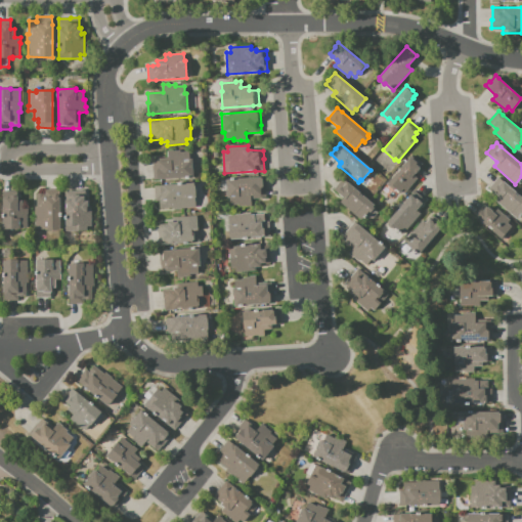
[(154,179),(153,166),(154,166),(153,159),(168,158),(168,150),(173,149),(173,150),(180,149),(180,151),(189,151),(189,159),(191,159),(193,176),(159,179),(154,179)]
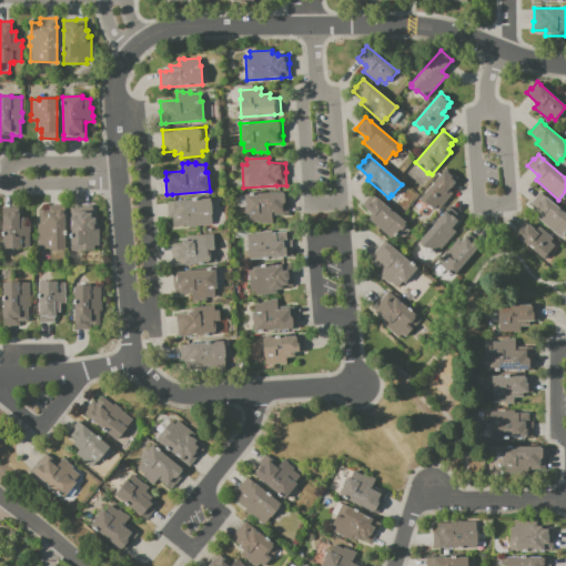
[(453,173),(458,178),(454,181),(455,182),(454,183),(451,189),(450,188),(448,190),(453,193),(441,208),(437,204),(433,209),(427,203),(426,205),(420,200),(443,171),(444,172),(445,170),(451,174),(453,173)]
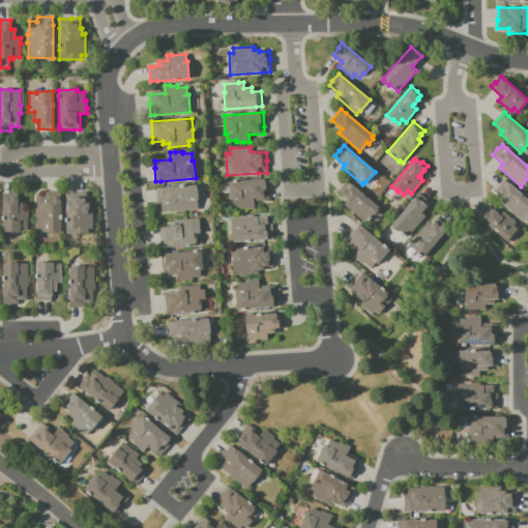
[(268,178),(269,193),(269,200),(254,201),(255,208),(248,208),(241,208),(241,206),(233,207),(233,200),(230,200),(229,181),(268,178)]
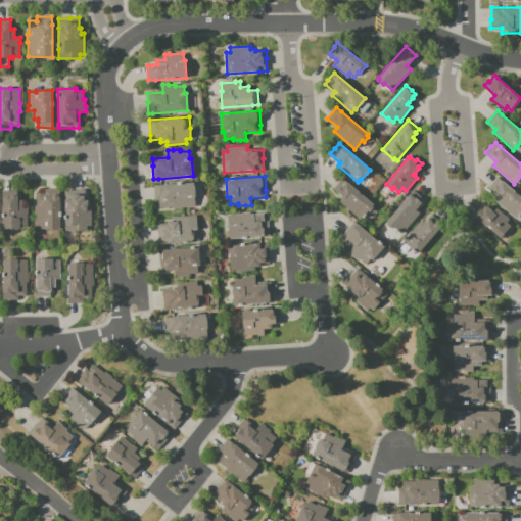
[(488,187),(498,177),(502,180),(520,196),(520,211),(516,219),(495,200),(499,196),(488,187)]
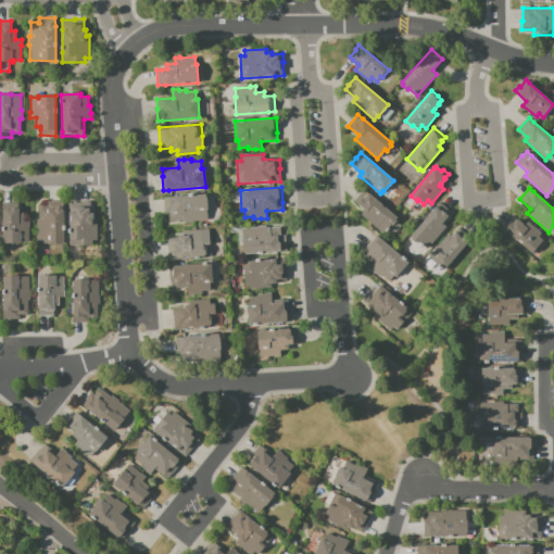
[(354,201),(364,189),(368,193),(397,217),(395,218),(397,221),(393,225),(391,225),(383,233),(362,214),(364,211),(354,201)]
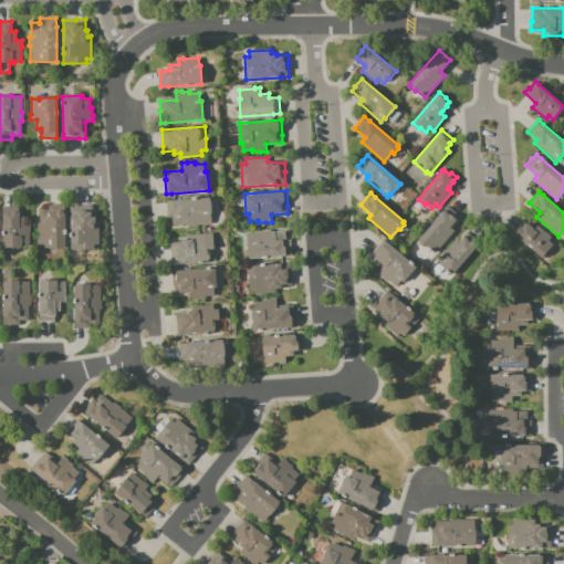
[(168,217),(167,200),(176,200),(209,197),(210,200),(211,213),(211,223),(197,225),(197,226),(188,226),(188,225),(173,225),(173,218),(174,217),(174,216),(168,217)]
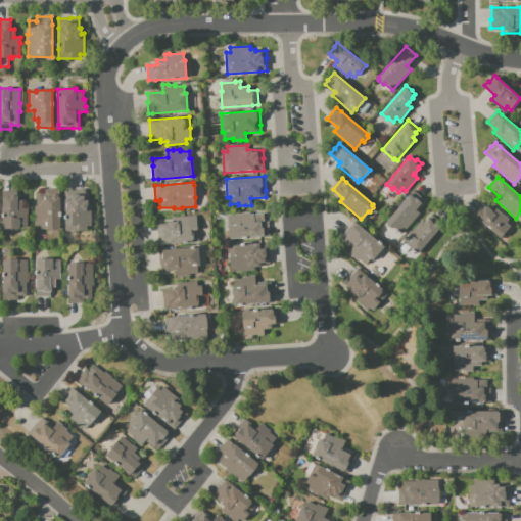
[(45,189),(59,189),(59,197),(60,229),(59,241),(47,241),(47,230),(45,230),(45,229),(36,229),(36,215),(35,215),(35,206),(37,206),(37,193),(44,193),(44,194),(45,194),(45,189)]
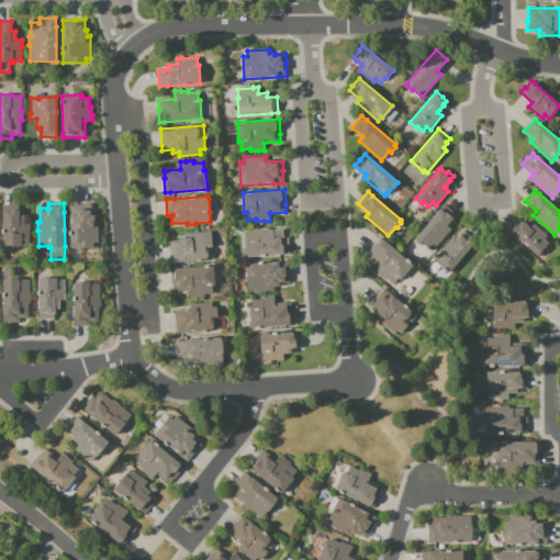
[(3,245),(2,213),(3,204),(19,204),(20,215),(24,215),(24,223),(30,223),(30,230),(29,230),(30,245),(21,244),(22,246),(3,245)]
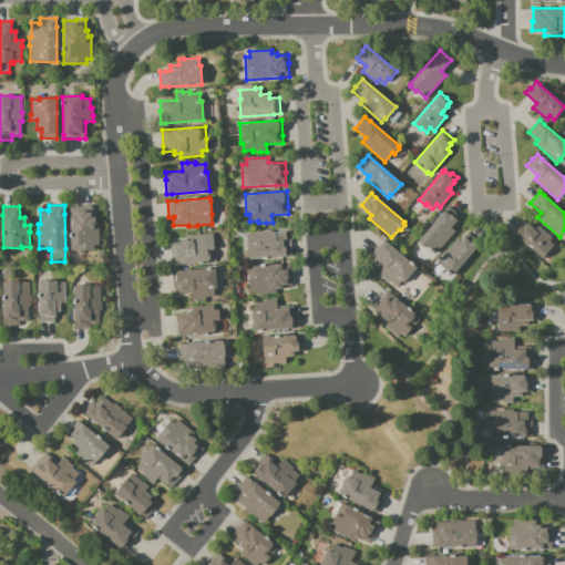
[(71,207),(83,207),(84,206),(92,206),(93,217),(95,217),(95,222),(99,223),(99,245),(94,244),(94,249),(82,250),(82,265),(71,265),(71,250),(71,243),(71,216),(71,207)]
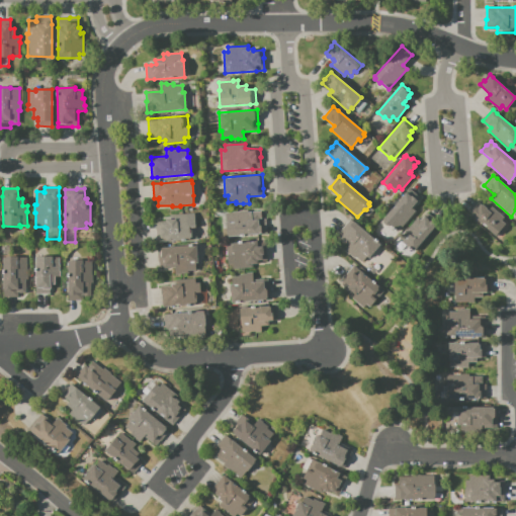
[(410,188),(420,197),(417,200),(412,207),(416,210),(398,232),(390,225),(388,226),(383,222),(384,221),(382,219),(410,188)]
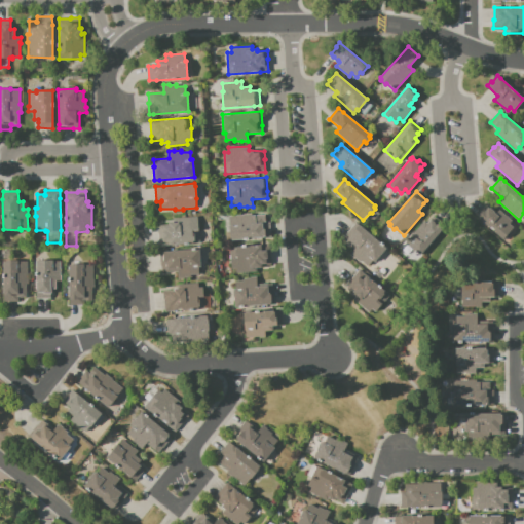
[(477,216),(486,204),(488,208),(489,209),(490,208),(494,212),(495,213),(499,210),(512,221),(510,224),(513,227),(503,239),(479,218),(477,216)]
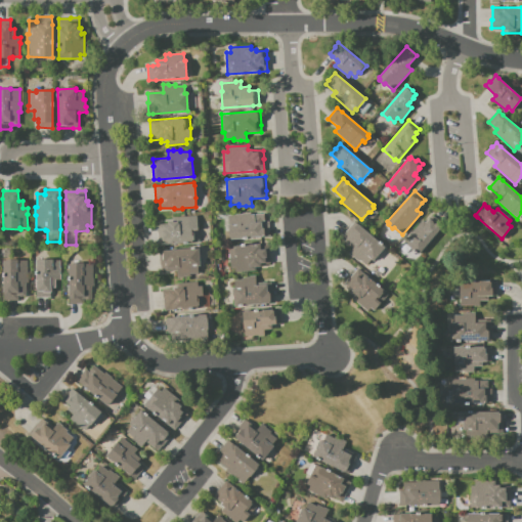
[(230,240),(228,218),(217,219),(216,211),(228,210),(228,215),(243,214),(243,213),(251,212),(251,214),(264,213),(265,220),(264,220),(264,222),(268,221),(270,236),(262,237),(230,240)]
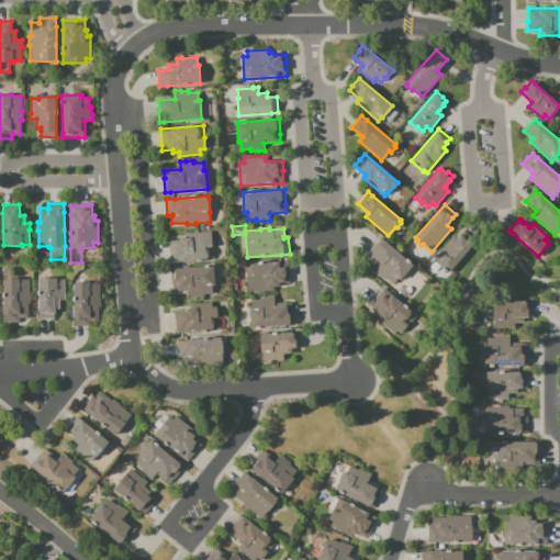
[(463,231),(476,241),(472,243),(473,244),(448,272),(436,262),(437,261),(435,258),(454,236),(457,238),(463,231)]
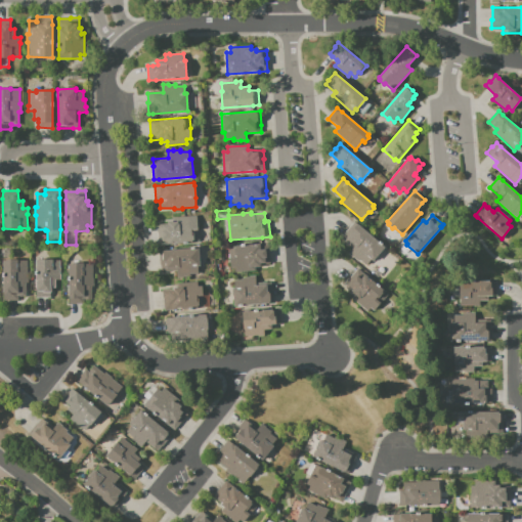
[(160,245),(159,232),(158,232),(158,224),(168,223),(168,221),(172,221),(172,217),(192,216),(192,220),(198,220),(198,229),(199,229),(199,242),(169,244),(160,245)]
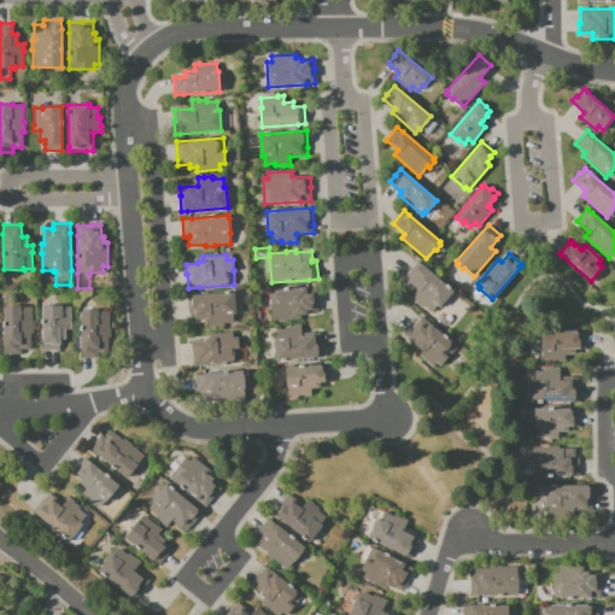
[(403,280),(408,274),(406,274),(417,261),(454,291),(439,308),(438,305),(432,312),(425,305),(423,308),(416,302),(416,303),(411,299),(416,292),(403,280)]
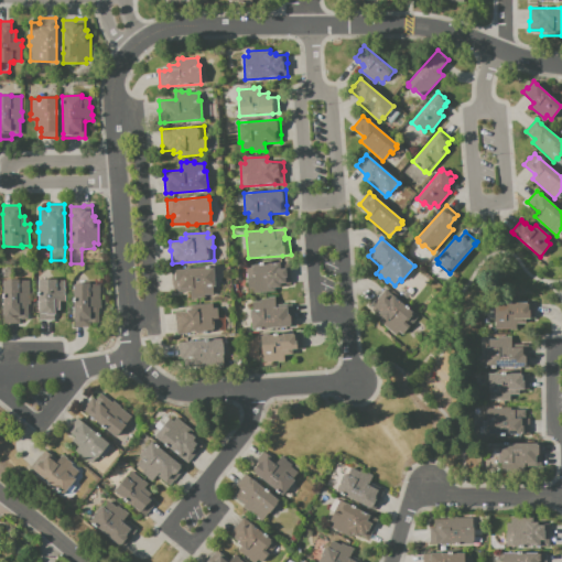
[(276,291),(254,292),(254,288),(248,288),(247,265),(289,261),(290,274),(291,274),(292,283),(280,284),(281,287),(274,287),(276,291)]
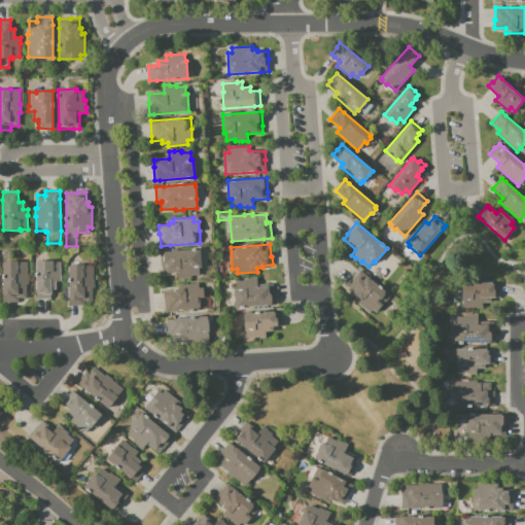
[(163,273),(162,267),(162,266),(161,252),(165,251),(200,249),(202,268),(199,268),(200,275),(185,276),(185,279),(178,279),(178,272),(163,273)]
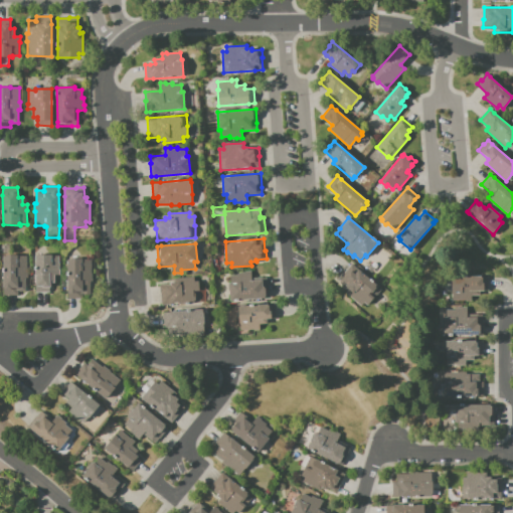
[(50,292),(35,292),(35,285),(35,254),(59,255),(59,270),(60,270),(60,275),(54,275),(55,283),(50,282),(50,287),(50,292)]
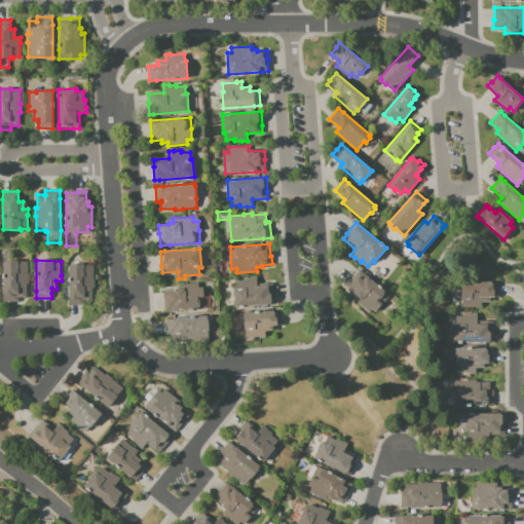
[(19,301),(3,301),(4,293),(3,293),(3,261),(28,261),(28,275),(29,275),(29,284),(27,284),(27,297),(20,297),(20,296),(19,296),(19,301)]
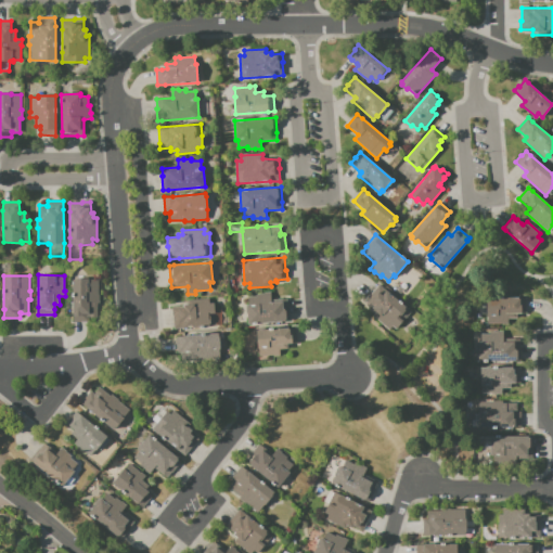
[(89,321),(73,321),(73,313),(73,279),(99,280),(99,294),(100,294),(100,304),(98,303),(98,318),(90,318),(90,317),(89,317),(89,321)]
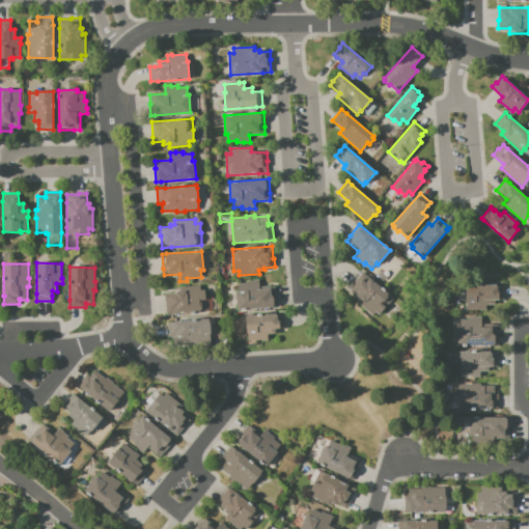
[(349,287),(355,281),(363,272),(393,298),(380,314),(376,311),(372,315),(357,302),(359,299),(356,296),(357,295),(349,287)]
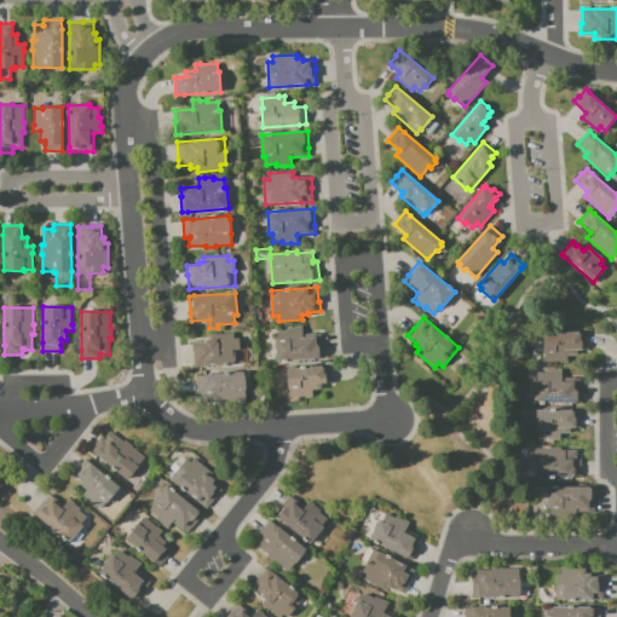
[(277,361),(275,340),(278,340),(277,330),(288,330),(287,328),(295,328),(295,326),(303,326),(303,334),(321,333),(322,341),(323,357),(318,358),(277,361)]
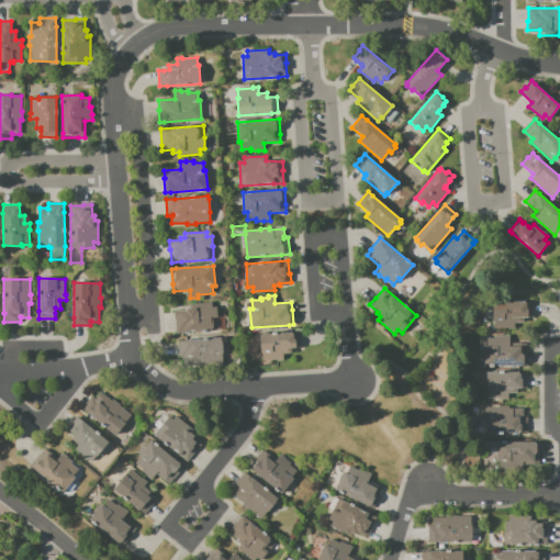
[(515,328),(510,328),(510,327),(494,327),(494,320),(493,320),(493,301),(534,301),(534,317),(523,317),(523,322),(515,322),(515,328)]
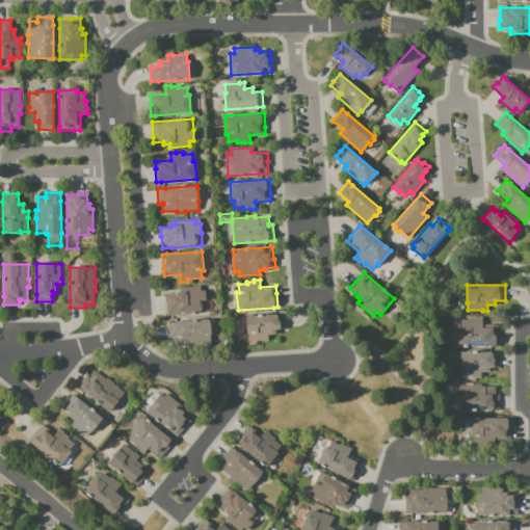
[(167,315),(166,302),(165,302),(165,294),(176,293),(176,292),(181,291),(180,287),(201,286),(201,290),(205,290),(206,299),(214,298),(214,311),(207,312),(201,312),(177,314),(167,315)]
